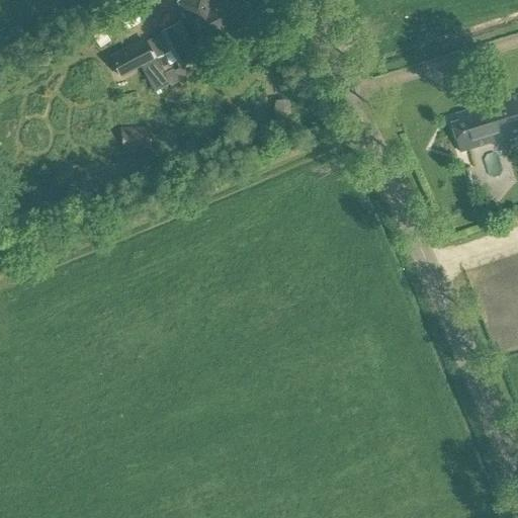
[(184,0),(177,4),(201,50),(250,24),(247,18),(254,14),(246,0),(219,0),(210,5),(207,0),(184,0)]
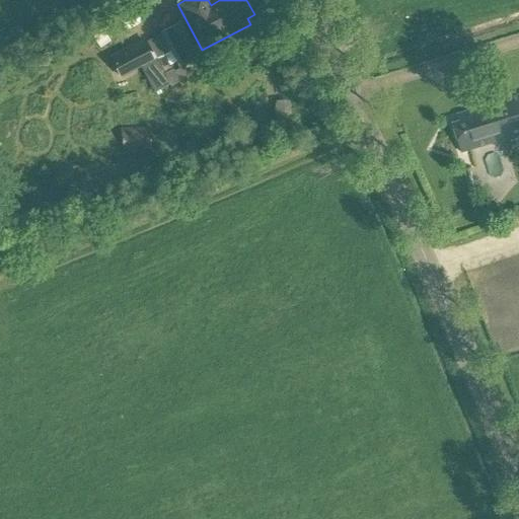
[(179,24),(162,33),(181,70),(199,61),(179,24)]
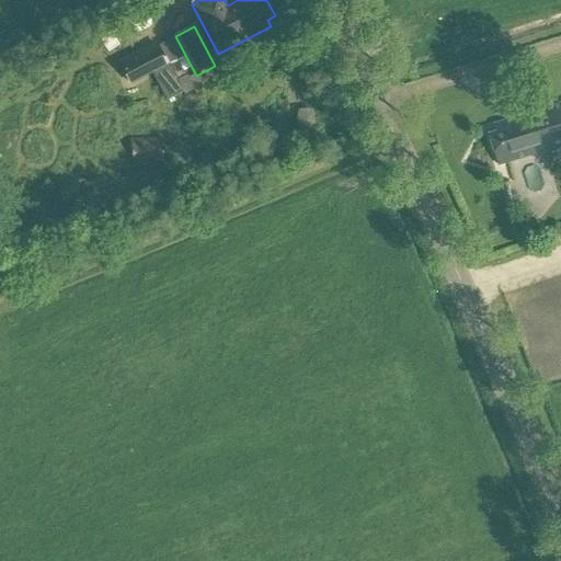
[(156,45),(119,64),(130,83),(165,65),(156,45)]
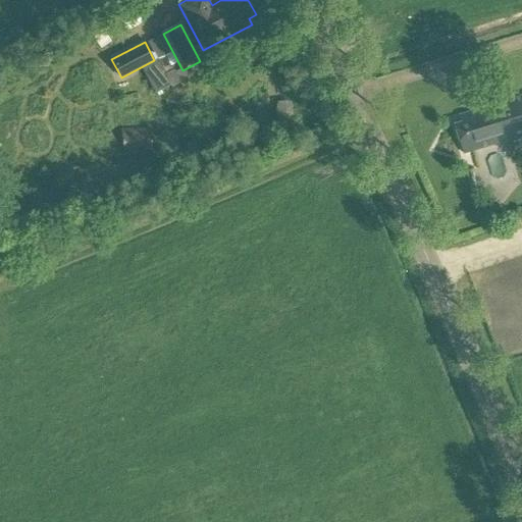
[(166,56),(158,60),(165,74),(173,70),(166,56)]
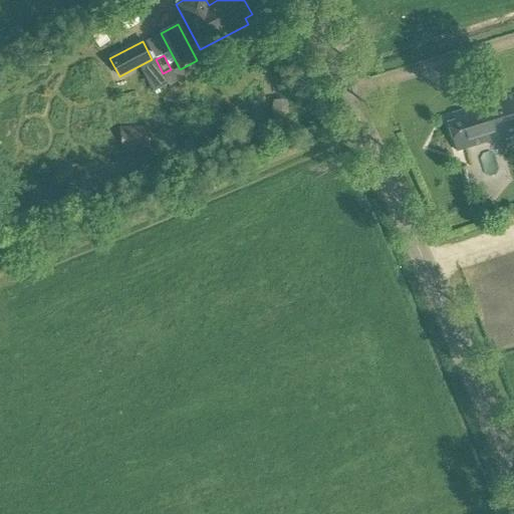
[(455,121),(448,123),(456,152),(513,134),(513,95),(475,107),(476,109),(467,112),(466,110),(453,114),(455,121)]
